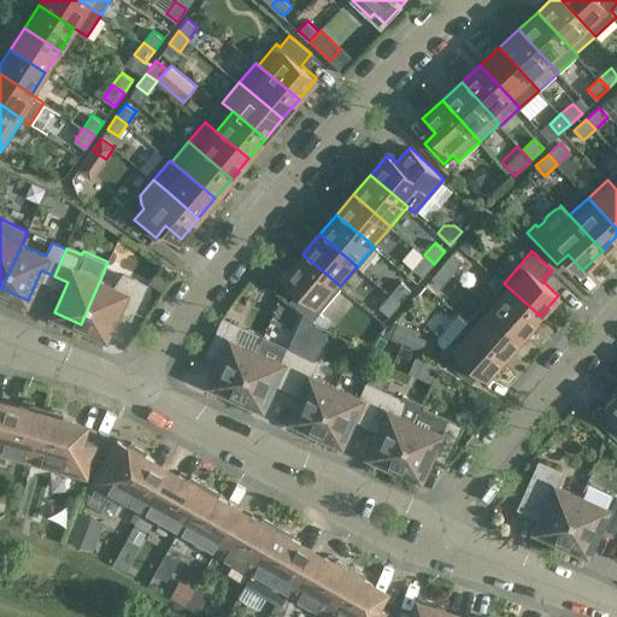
[(453,252),(442,264),(453,274),(464,260),(453,252)]
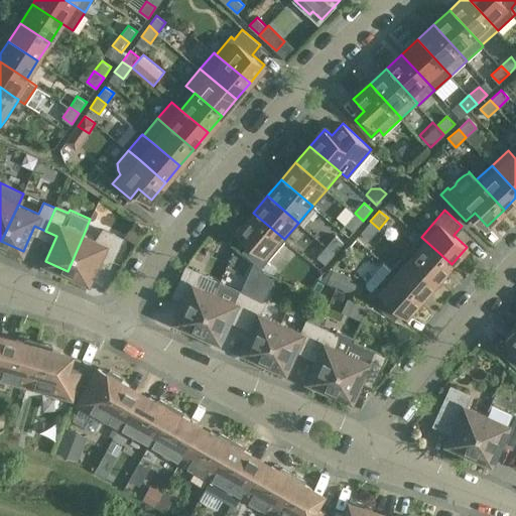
[(269,256),(284,239),(253,213),(238,230),(251,241),(243,251),(254,260),(261,266),(269,256)]
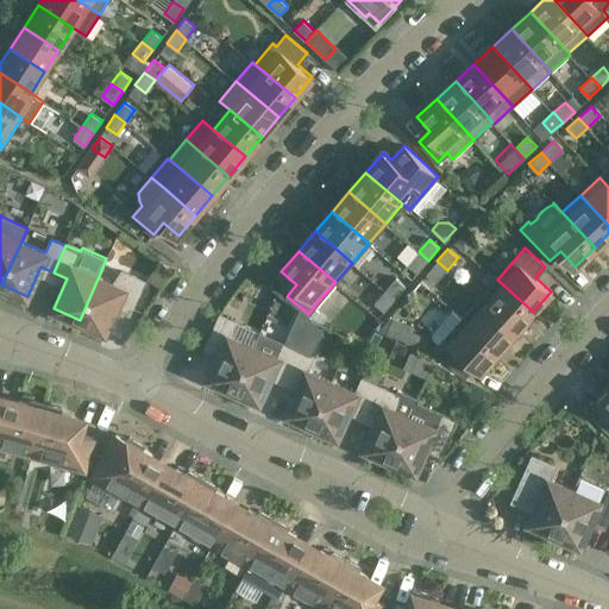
[(428,261),(419,251),(408,264),(418,272),(428,261)]
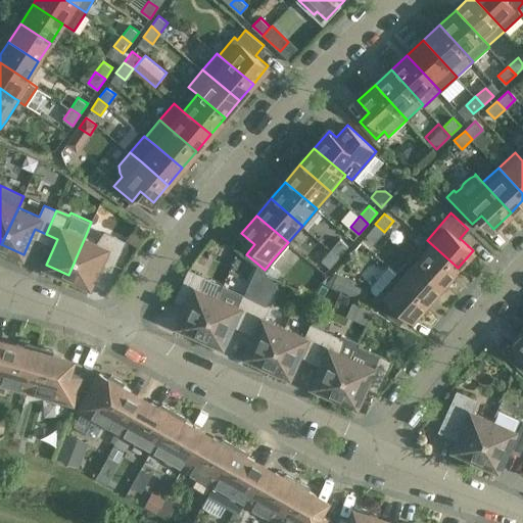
[(384,232),(375,224),(366,235),(375,242),(384,232)]
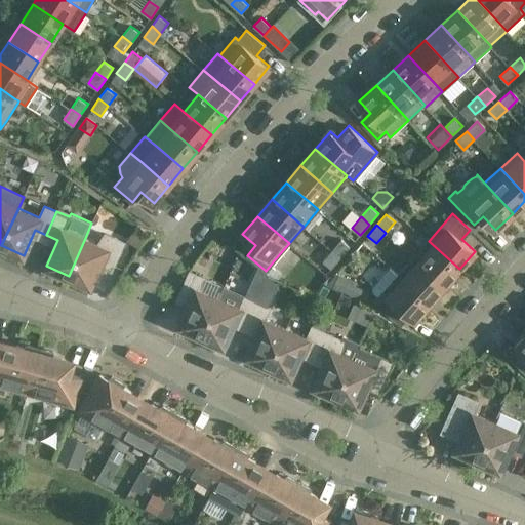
[(124,242),(106,233),(97,243),(85,238),(69,276),(91,286),(103,259),(114,265),(124,242)]
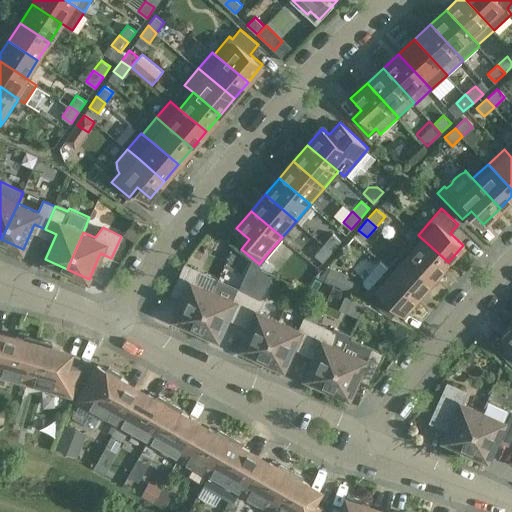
[(324,244),(332,251),(341,240),(333,233),(324,244)]
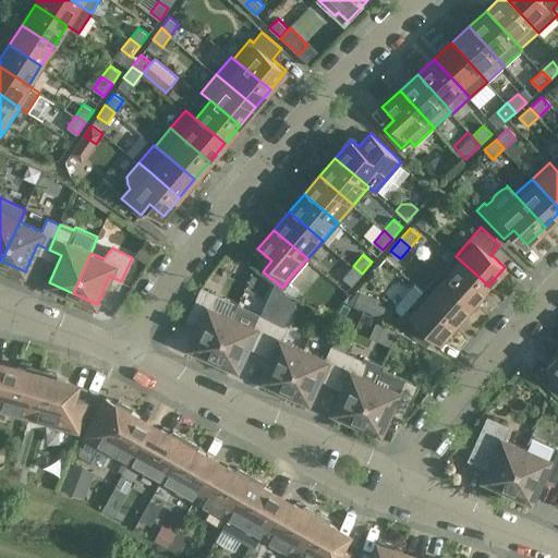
[(456,256),(439,274),(473,303),(488,286),(456,256)]
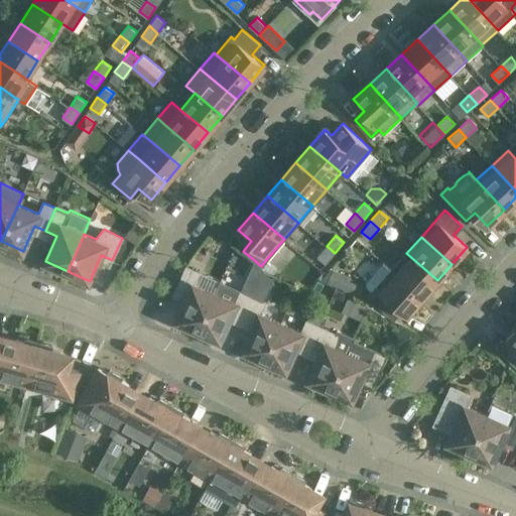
[(326,264),(335,253),(327,246),(317,257),(326,264)]
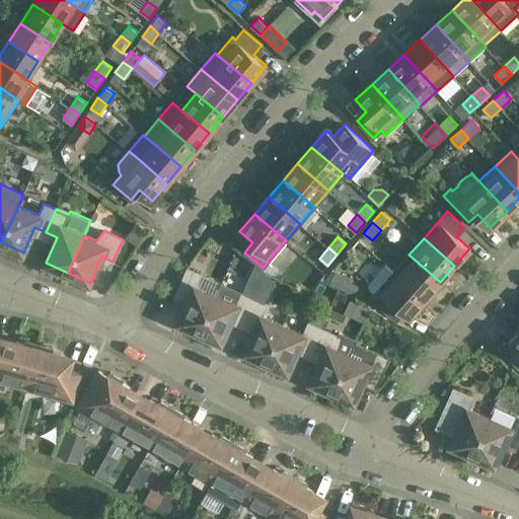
[(409,254),(394,271),(425,298),(440,282),(409,254)]
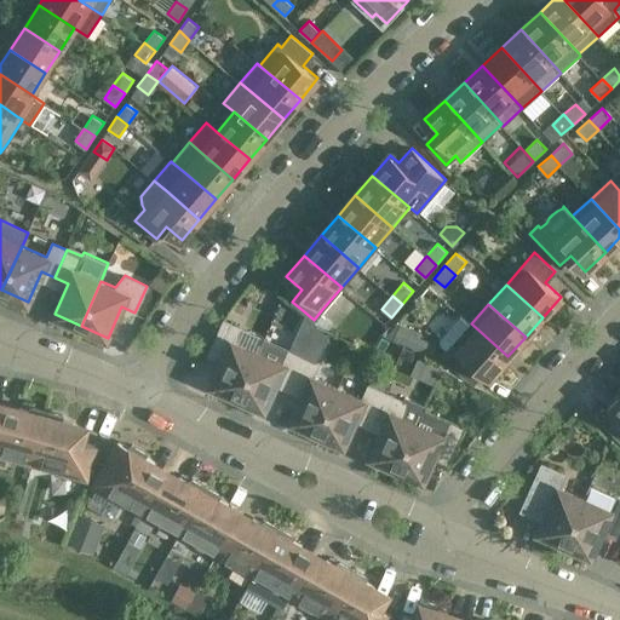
[(305,313),(299,327),(314,333),(317,325),(319,323),(315,320),(314,320),(305,313)]
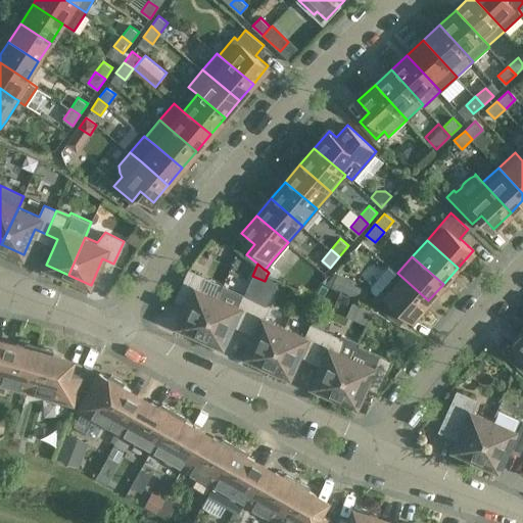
[(428,300),(397,273),(388,266),(371,286),(371,290),(377,295),(374,299),(391,316),(399,305),(413,318),(428,300)]
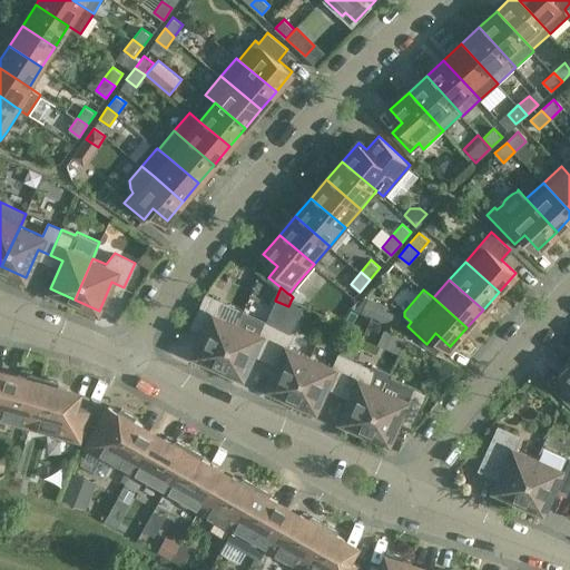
[(195,320),(192,326),(204,332),(195,353),(219,364),(237,323),(214,313),(219,301),(206,294),(195,320)]
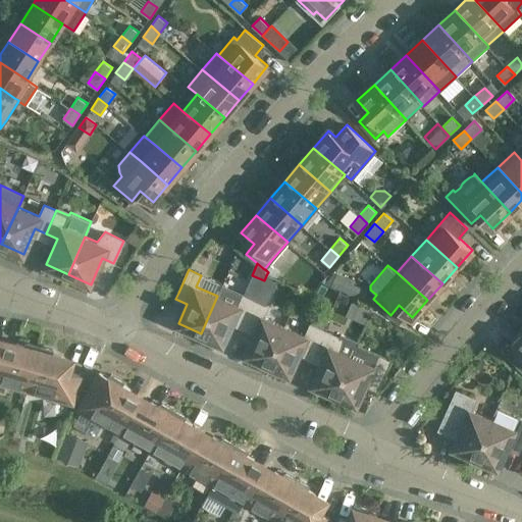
[(335,272),(325,283),(347,294),(353,280),(335,272)]
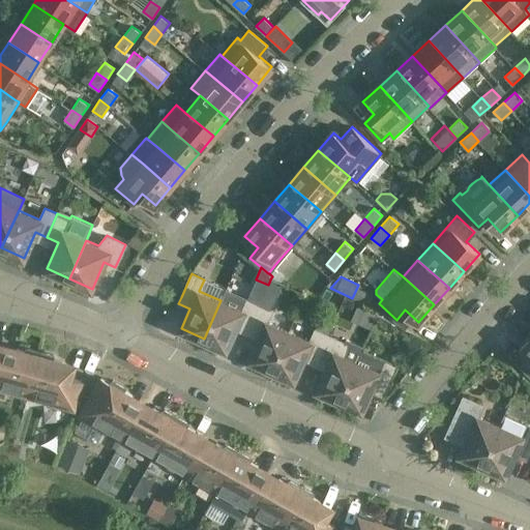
[(221,300),(204,339),(227,349),(238,322),(249,327),(260,304),(247,298),(226,289),(221,300)]
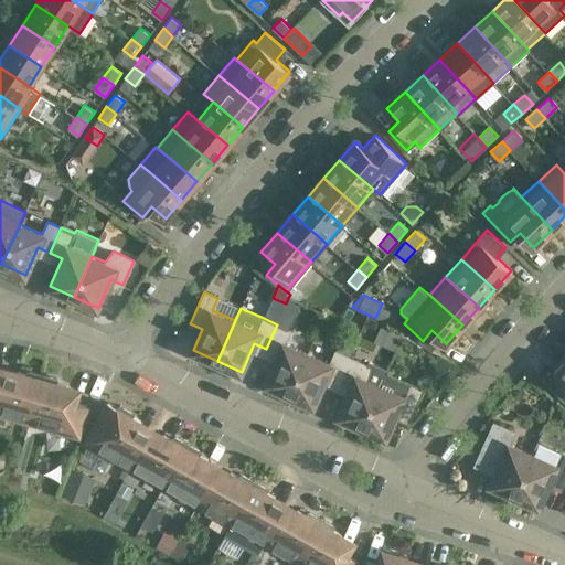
[(278,354),(265,383),(289,393),(308,353),(285,342),(290,330),(288,330),(292,320),(281,315),(277,324),(266,349),(278,354)]
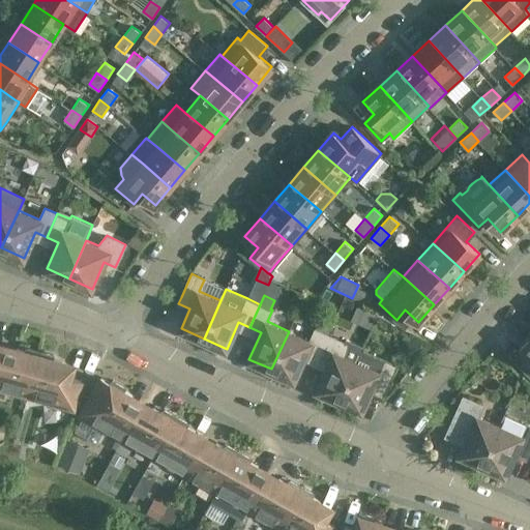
[(289,331),(271,369),(294,379),(306,353),(317,358),(328,334),(315,329),(310,341),(289,331)]
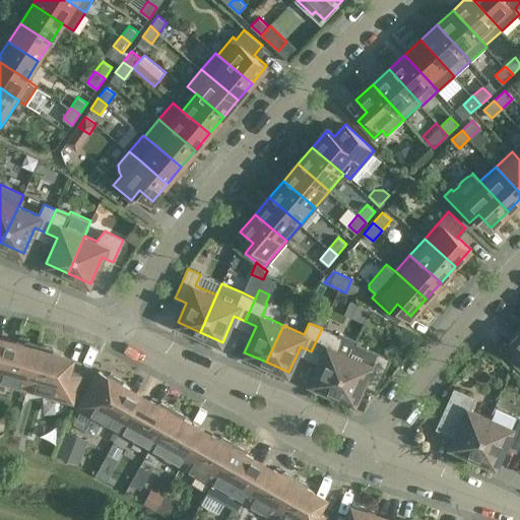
[(333,392),(354,343),(356,340),(339,333),(338,336),(322,328),(311,351),(322,356),(311,382),(333,392)]
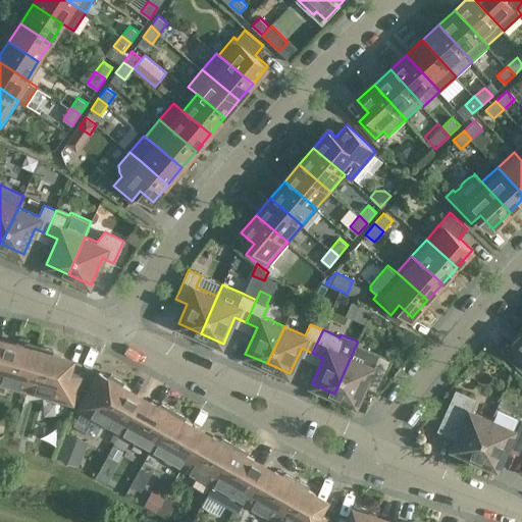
[(521,352),(513,361),(521,369),(521,335),(514,344),(521,352)]
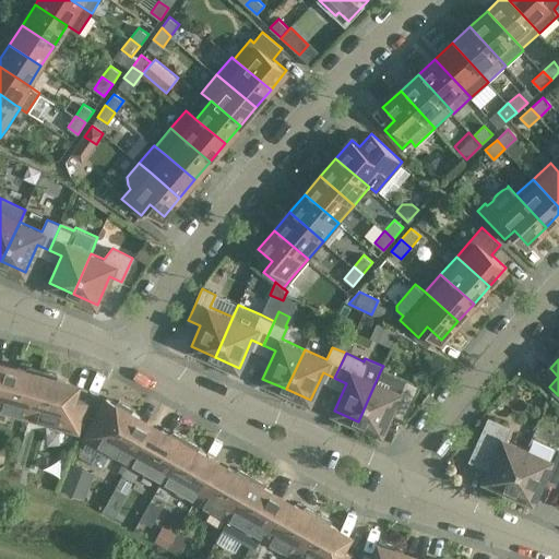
[(4,366),(0,381),(0,407),(30,417),(43,370),(28,366),(27,370),(18,367),(16,370),(4,366)]
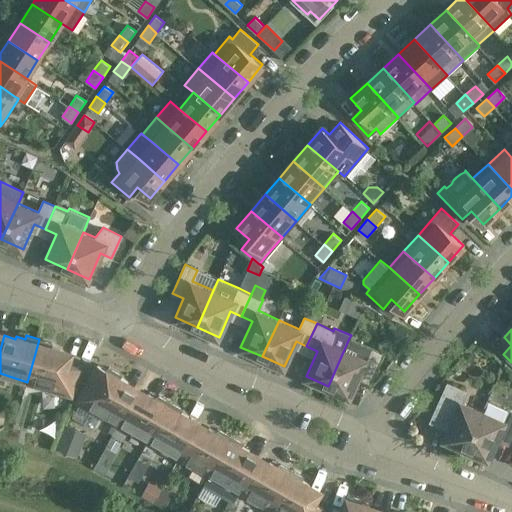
[(349,338),(328,386),(350,396),(361,370),(372,375),(382,353),(349,338)]
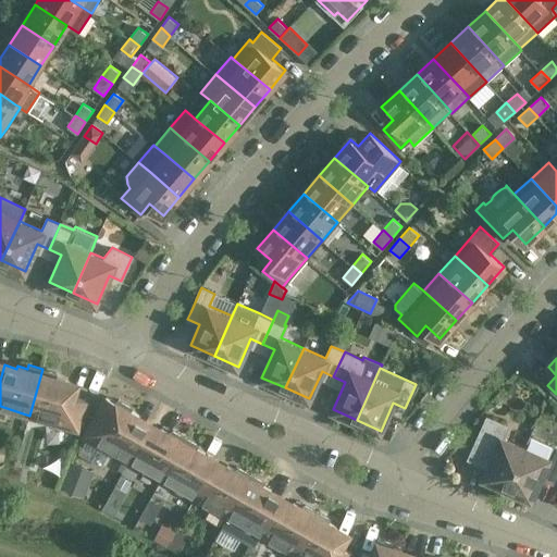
[(42,369),(29,416),(77,429),(85,400),(74,397),(77,385),(65,382),(65,379),(56,376),(57,373),(42,369)]
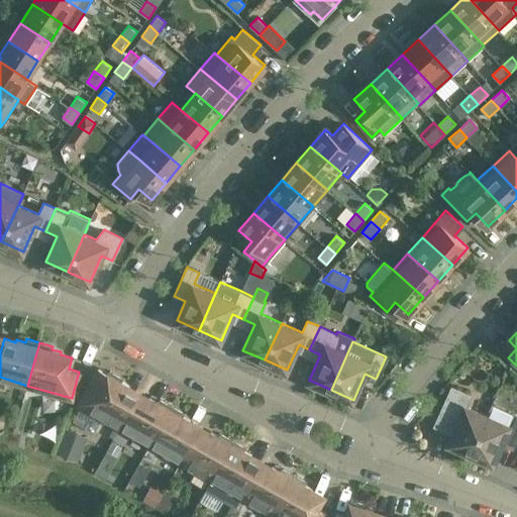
[(108,374),(99,369),(79,405),(119,427),(138,394),(128,388),(129,386),(120,381),(122,378),(110,371),(108,374)]
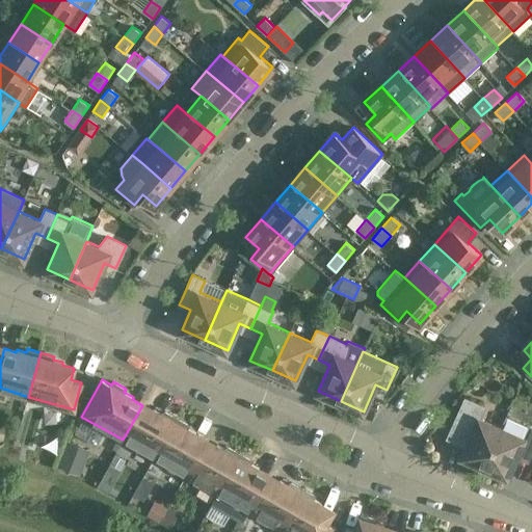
[(485,406),(466,397),(447,437),(461,444),(463,439),(469,441),(461,455),(484,466),(502,427),(480,418),(485,406)]
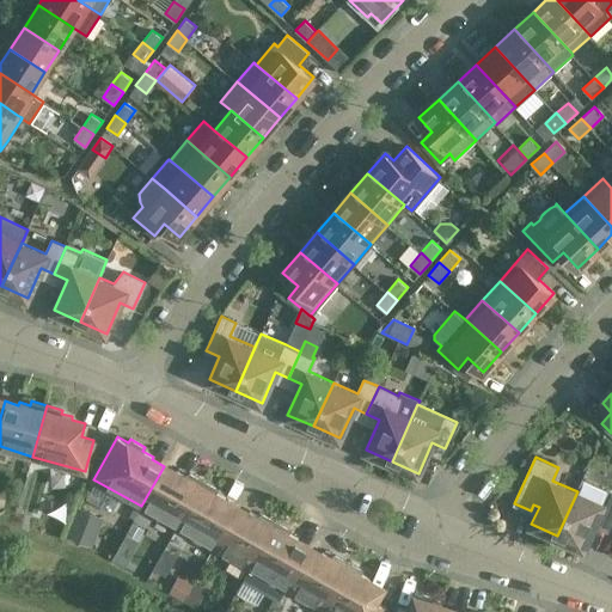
[(141,506),(178,526),(203,481),(190,472),(188,476),(178,470),(176,473),(164,466),(141,506)]
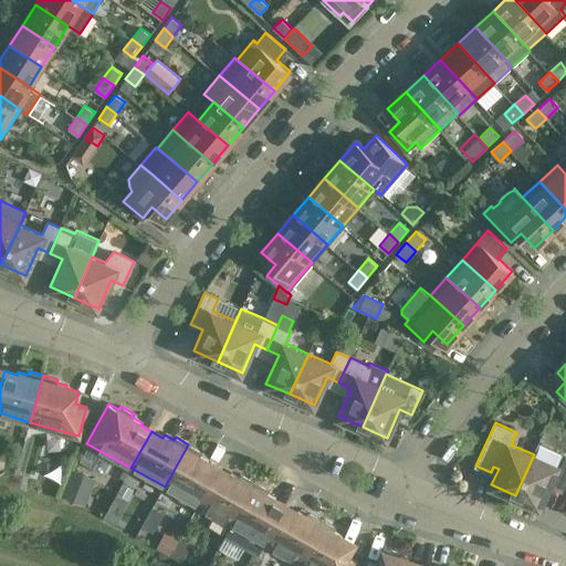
[(565,483),(565,480),(565,454),(540,442),(534,454),(515,495),(540,506),(553,478),(565,483)]
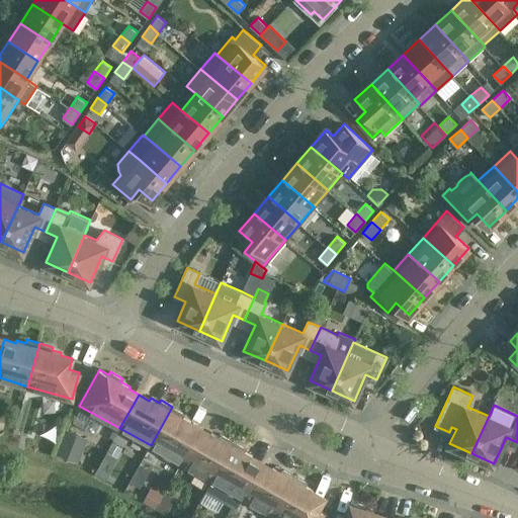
[(151,445),(181,462),(200,429),(189,423),(191,421),(182,416),(184,413),(172,407),(151,445)]
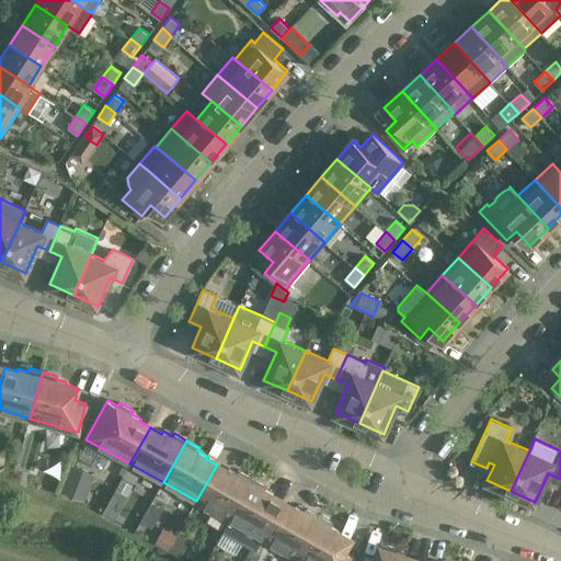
[(95,473),(72,465),(61,491),(84,500),(95,473)]
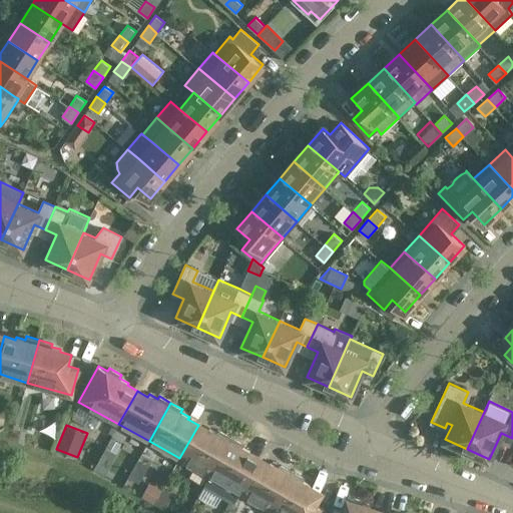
[(179,458),(209,475),(231,437),(219,430),(218,433),(209,428),(208,431),(198,425),(179,458)]
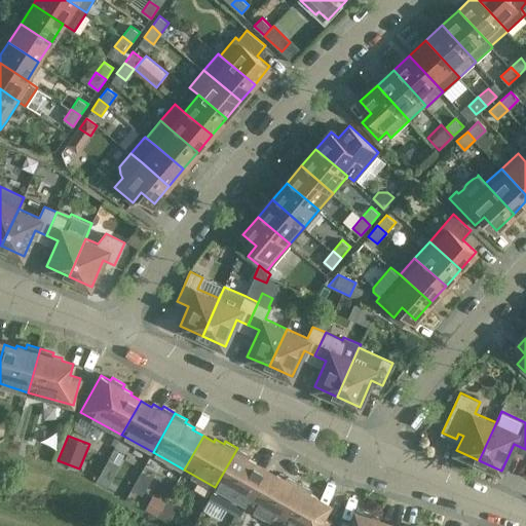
[(237,448),(215,487),(209,498),(240,516),(246,504),(265,471),(255,464),(256,462),(248,457),(249,454),(237,448)]
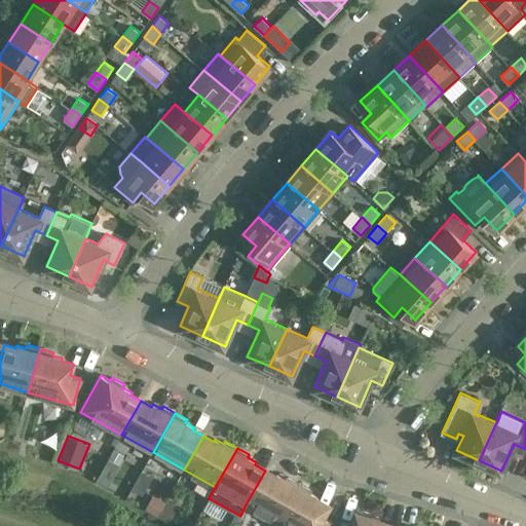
[(114,449),(109,458),(119,464),(124,454),(114,449)]
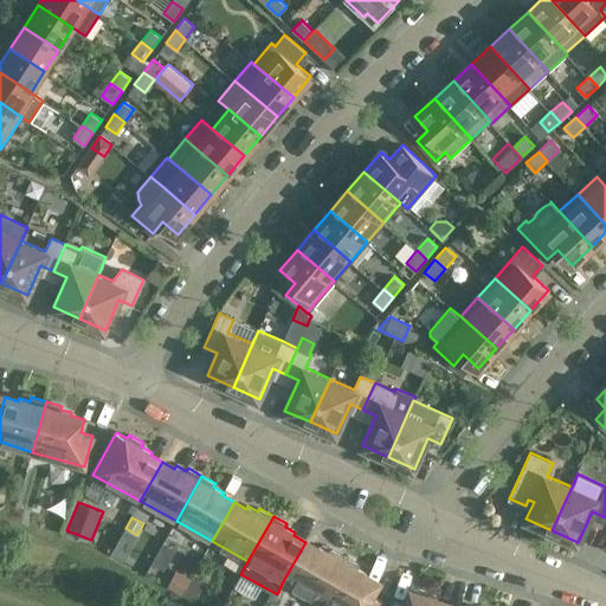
[(283,581),(320,601),(346,556),(331,548),(330,552),(320,546),(317,549),(305,542),(283,581)]
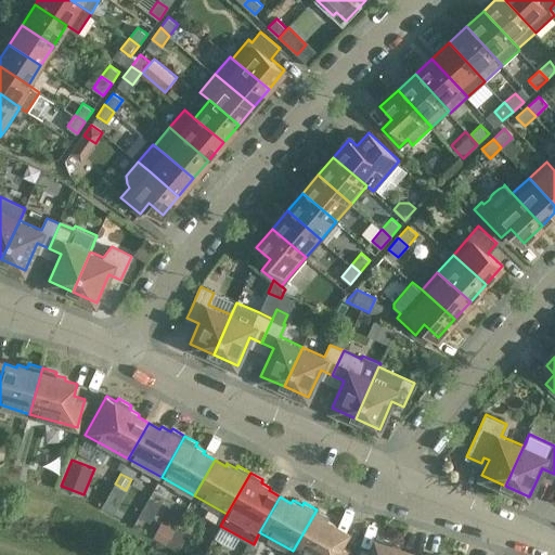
[(317,510),(293,551),(289,554),(347,554),(350,550),(340,544),(346,533),(335,527),(336,525),(326,519),(328,516),(317,510)]
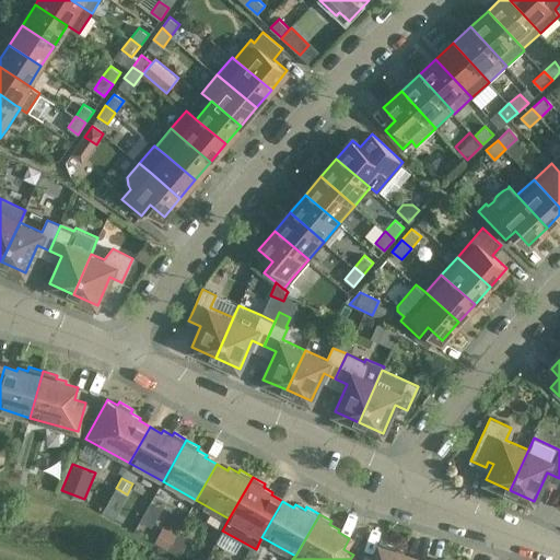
[(415,559),(416,559),(404,556),(405,552),(394,549),(395,546),(381,541),(375,559),(364,556),(362,559),(415,559)]
